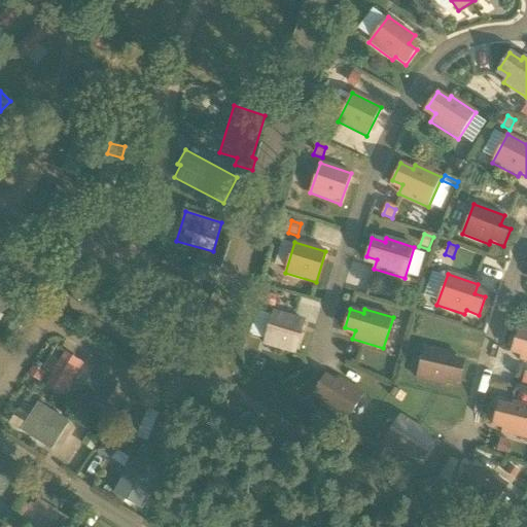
[(250,337),(265,339),(268,312),(253,310),(250,337)]
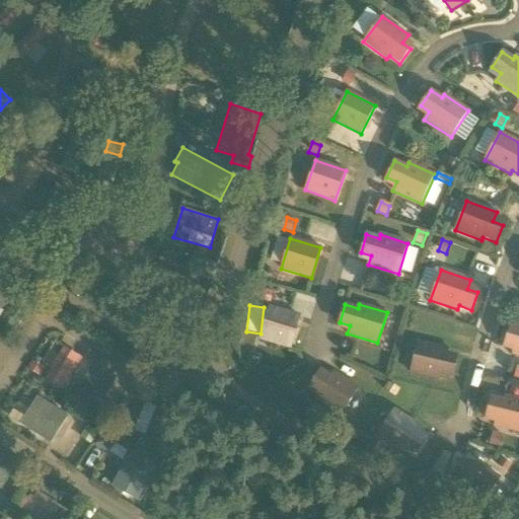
[(291,348),(300,317),(270,307),(261,339),(291,348)]
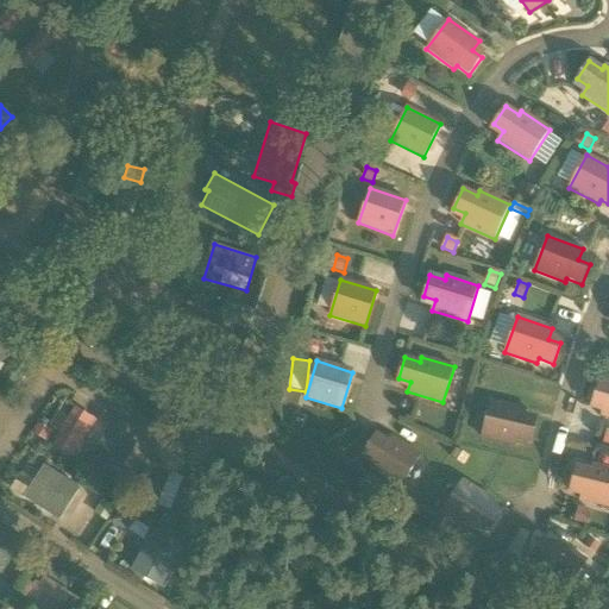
[(20,364),(14,375),(23,380),(30,369),(20,364)]
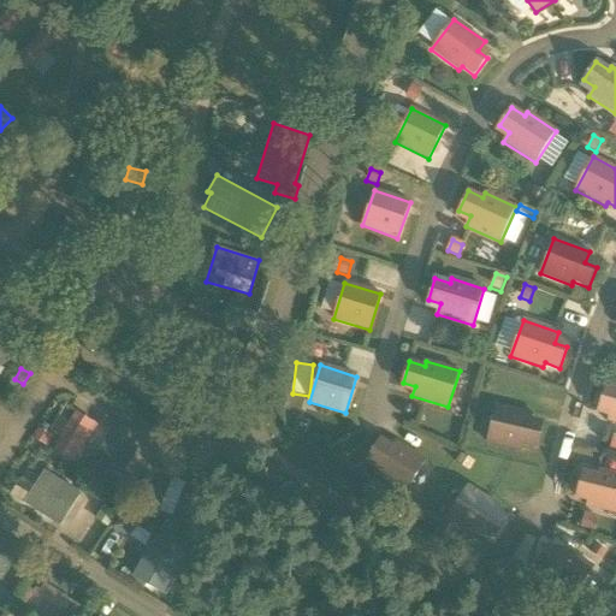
[(615,422),(615,388),(605,385),(599,407),(611,410),(608,420),(615,422)]
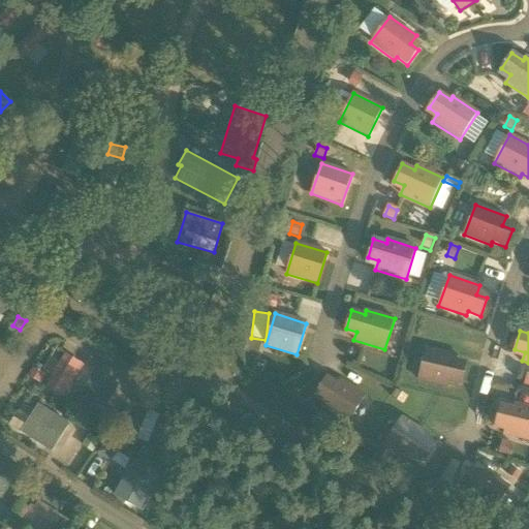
[(461,386),(465,368),(455,365),(458,355),(426,348),(417,380),(446,386),(447,383),(461,386)]
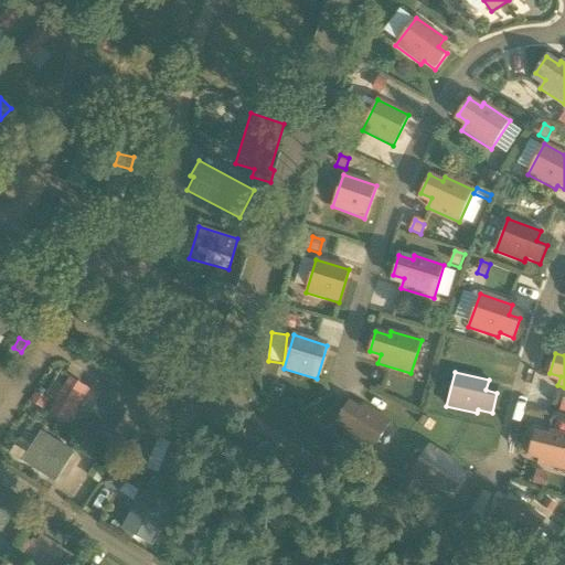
[(70,425),(89,391),(68,377),(48,413),(70,425)]
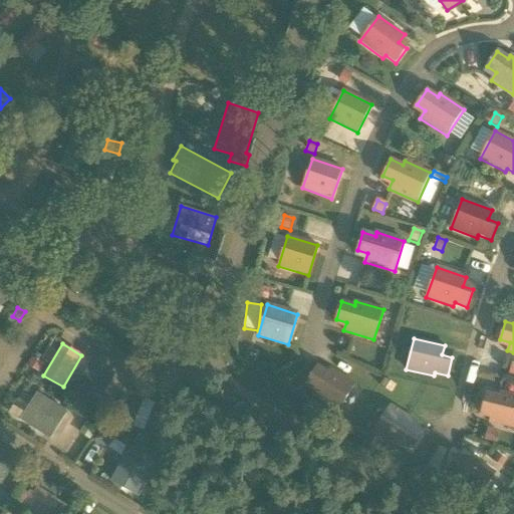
[(110,358),(97,350),(71,396),(83,404),(110,358)]
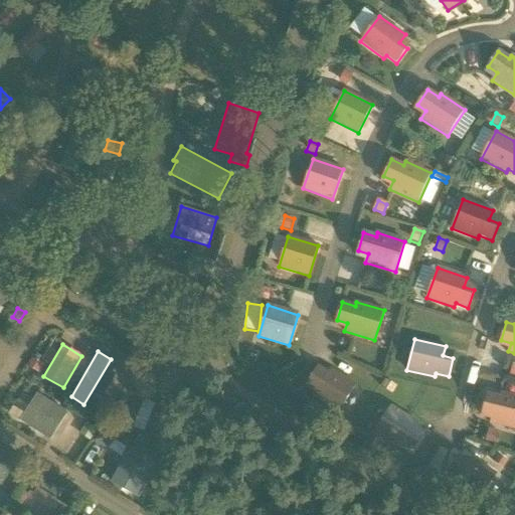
[(42,364),(32,358),(27,365),(39,373),(44,365),(42,364)]
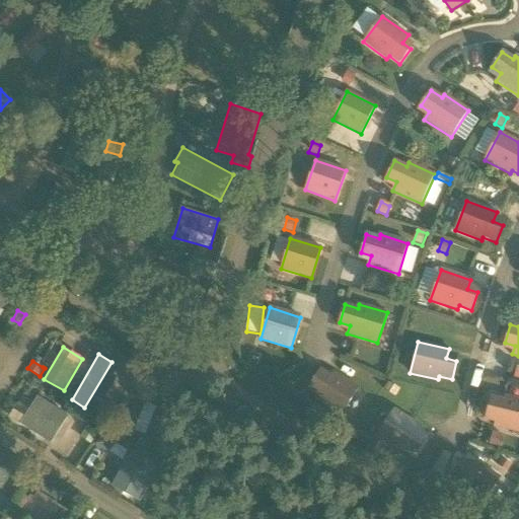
[(342,416),(359,388),(335,373),(331,376),(320,369),(310,385),(319,390),(314,398),(342,416)]
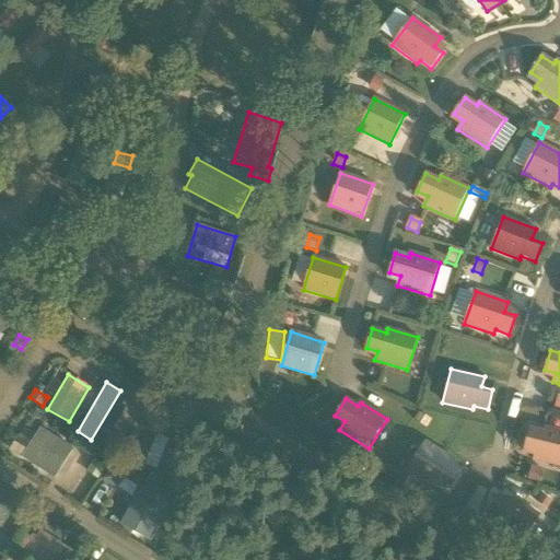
[(431,420),(419,412),(415,420),(427,429),(431,420)]
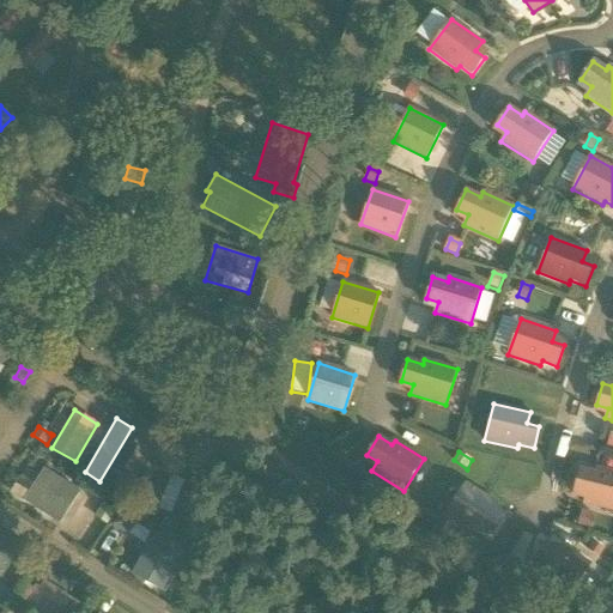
[(61,523),(82,491),(46,468),(25,501),(61,523)]
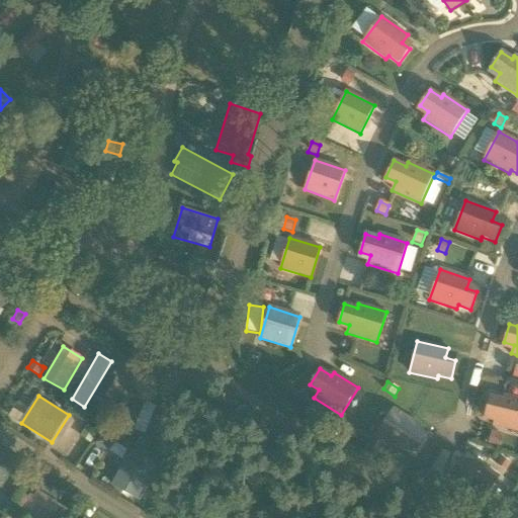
[(517,431),(517,399),(504,396),(503,399),(490,396),(486,414),(496,417),(493,426),(517,431)]
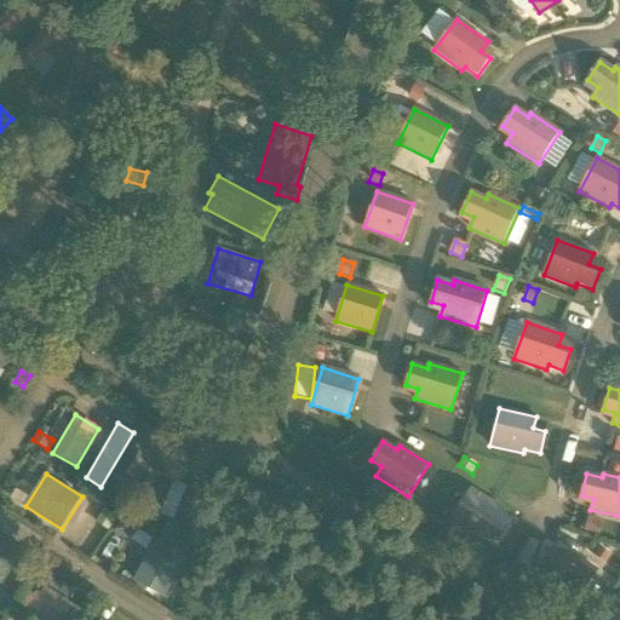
[(171,516),(185,486),(174,481),(160,510),(171,516)]
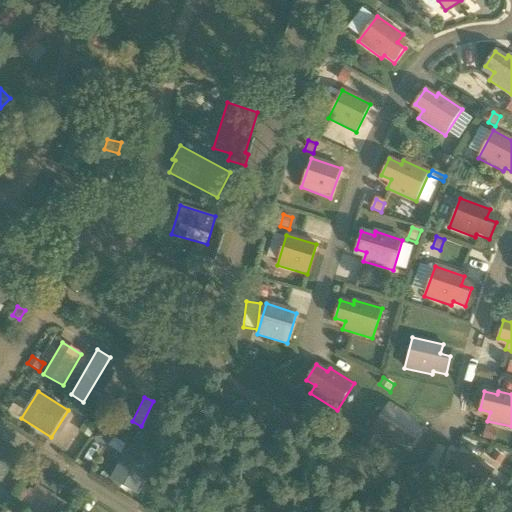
[(170,405),(155,399),(140,439),(155,445),(170,405)]
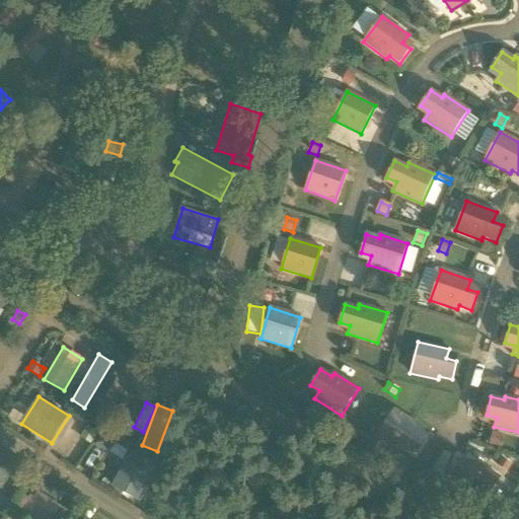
[(115,416),(103,410),(99,418),(110,424),(115,416)]
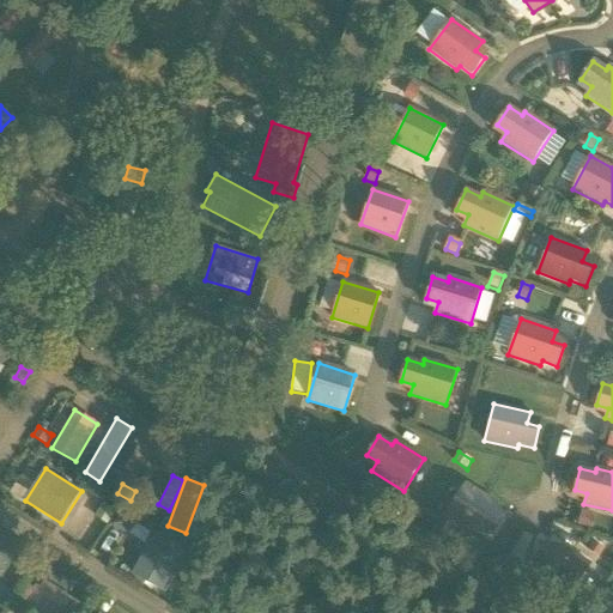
[(490,540),(502,521),(491,515),(497,505),(465,485),(444,517),(474,535),(477,532),(490,540)]
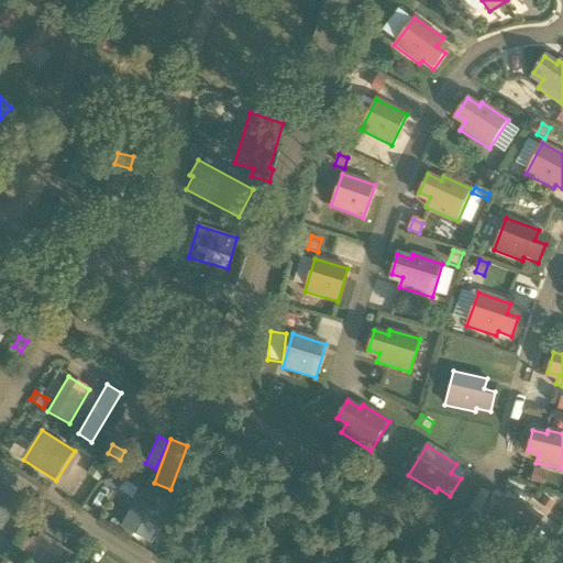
[(107,470),(95,463),(87,475),(99,483),(107,470)]
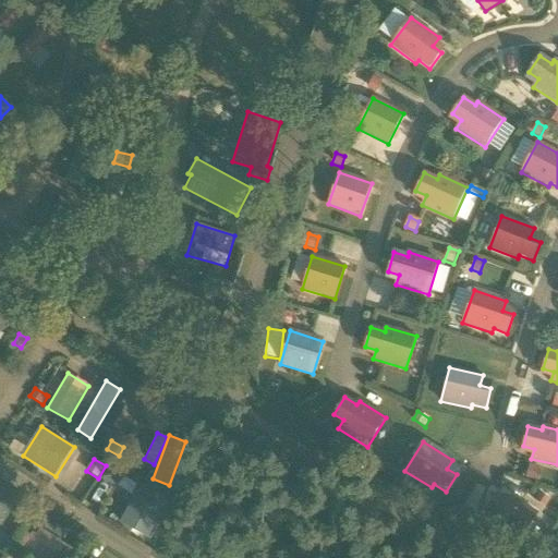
[(538,482),(542,468),(530,465),(526,480),(538,482)]
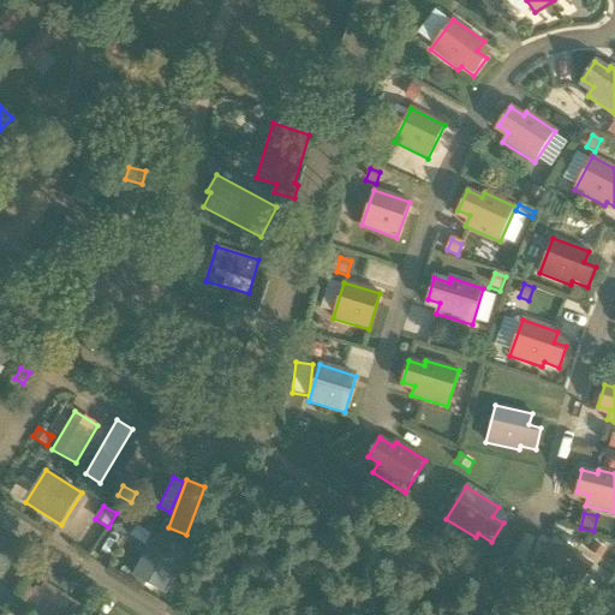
[(135,523),(121,514),(113,529),(126,537),(135,523)]
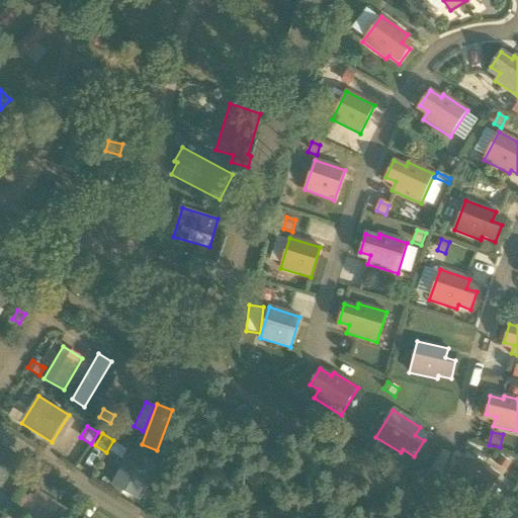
[(0,487),(1,488),(17,462),(0,451),(0,487)]
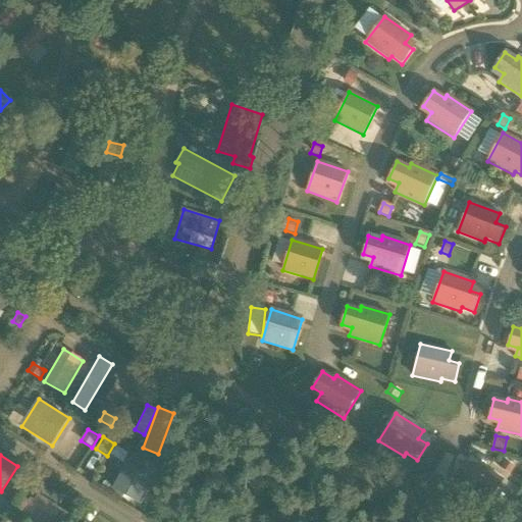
[(115,489),(138,502),(155,471),(133,458),(115,489)]
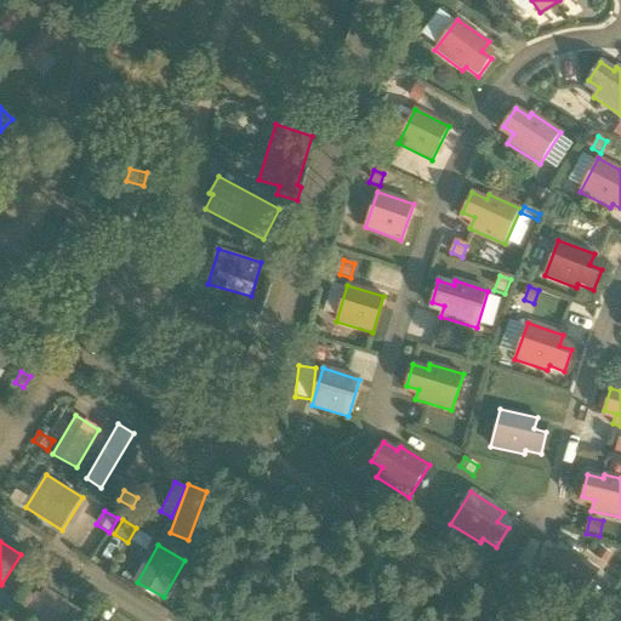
[(579,604),(599,571),(569,553),(567,558),(553,548),(541,568),(552,575),(546,584),(579,604)]
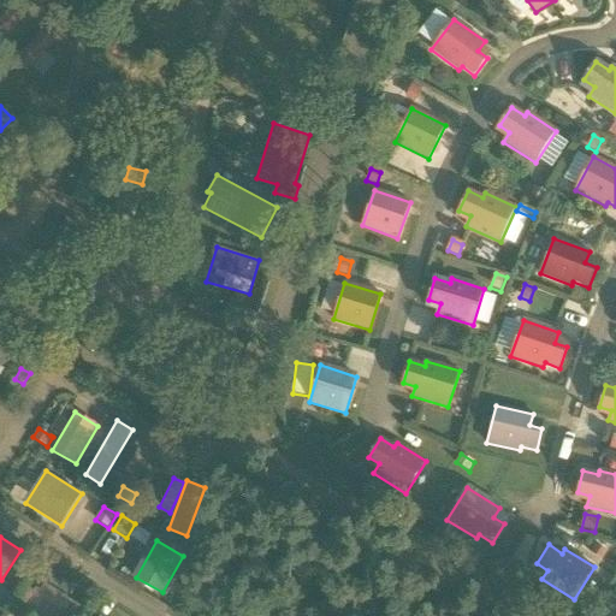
[(596,544),(591,552),(602,560),(608,551),(596,544)]
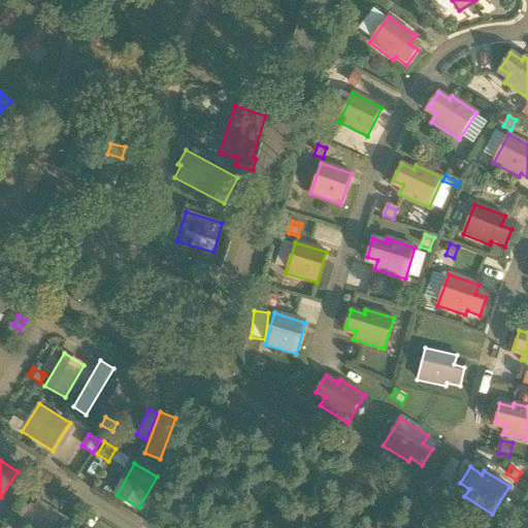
[(0,515),(4,518),(10,507),(0,500),(0,515)]
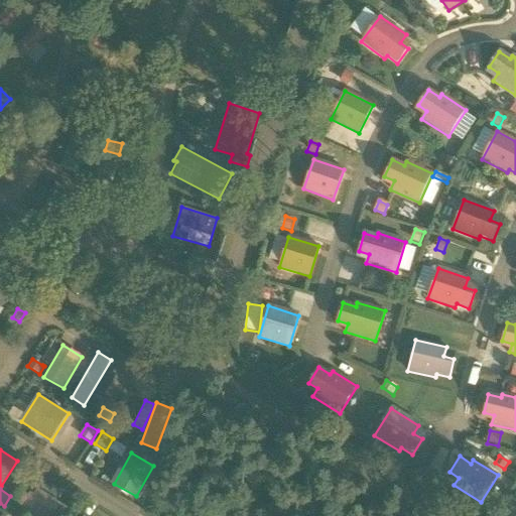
[(32,495),(28,493),(27,495),(24,493),(15,505),(31,515),(61,515),(67,509),(36,489),(32,495)]
